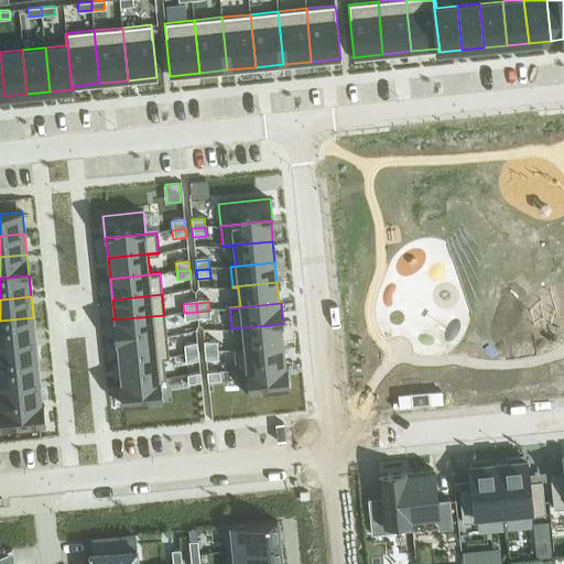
[(210,320),(209,311),(197,312),(197,321),(210,320)]
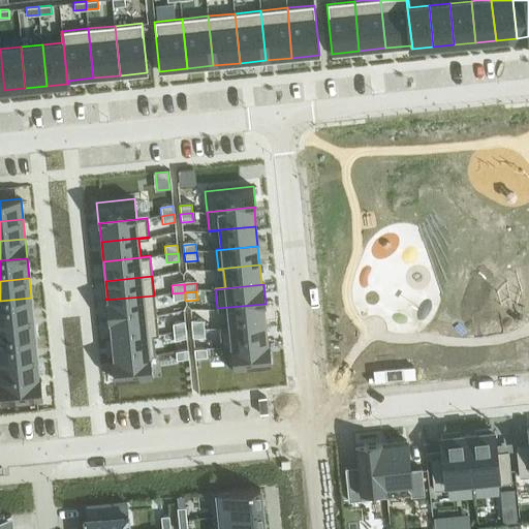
[(174,302),(185,301),(185,292),(173,293),(174,302)]
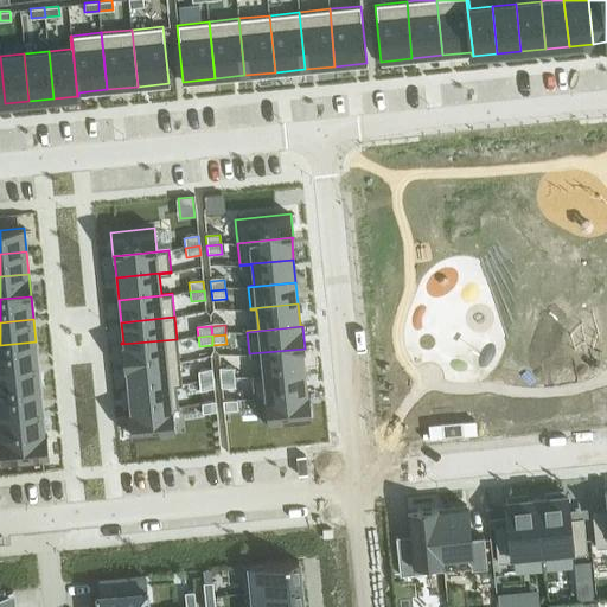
[(177,339),(121,344),(123,366),(179,360),(177,339)]
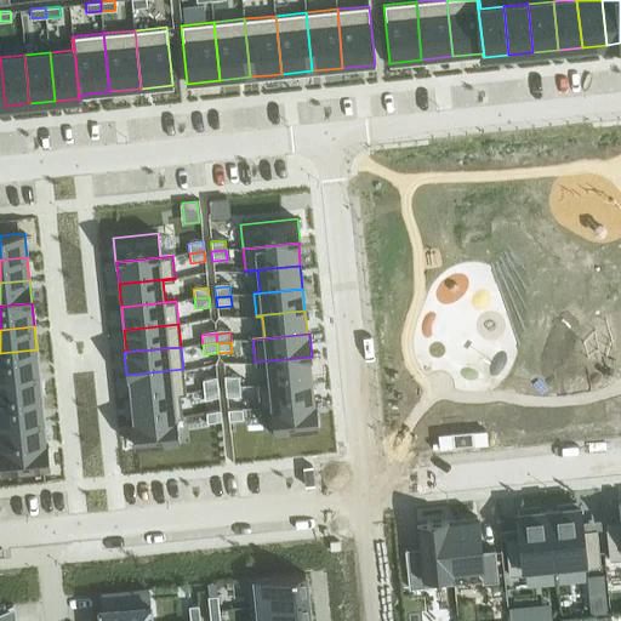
[(36,349),(0,353),(0,376),(39,374),(36,349)]
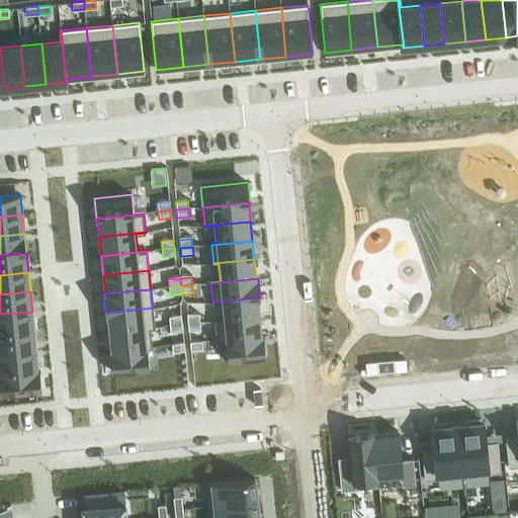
[(260,297),(212,301),(212,303),(223,303),(224,319),(214,320),(214,321),(260,316),(258,298),(260,298),(260,297)]
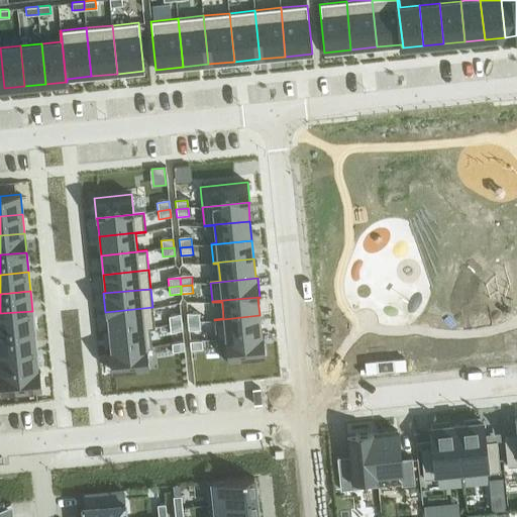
[(152,307),(105,312),(105,313),(107,313),(109,331),(154,326),(152,307)]
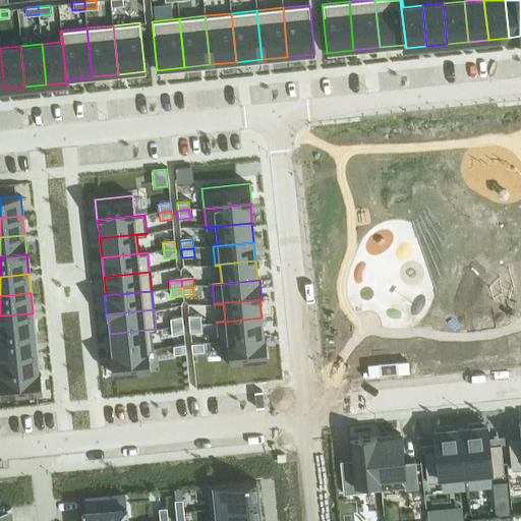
[(33,313),(0,315),(0,336),(35,333),(33,313)]
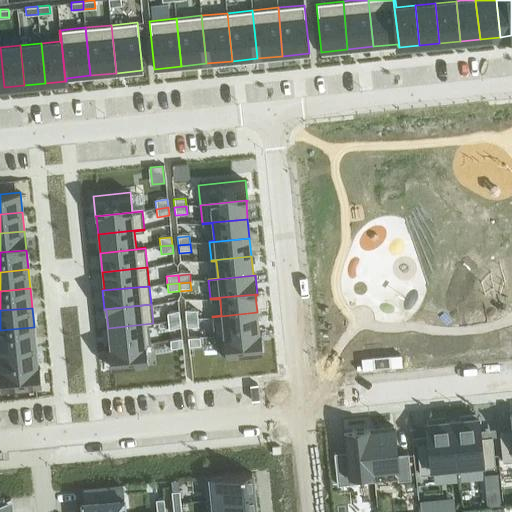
[(185,320),(197,319),(197,311),(185,312),(185,320)]
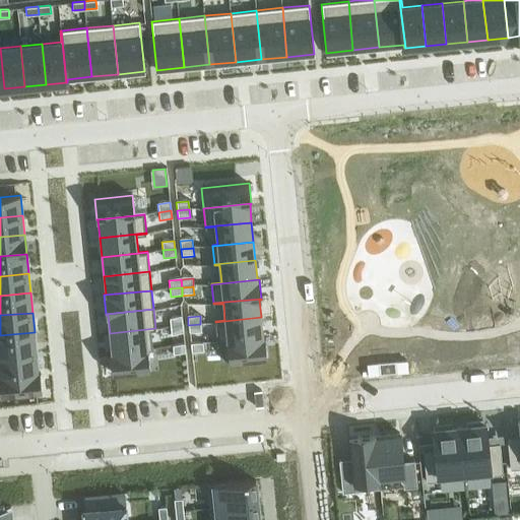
[(261,317),(215,322),(217,341),(265,336),(265,335),(263,336),(261,317)]
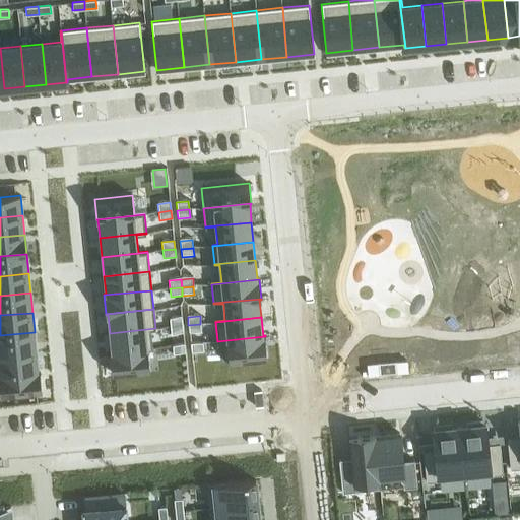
[(171,327),(183,326),(182,318),(170,319),(171,327)]
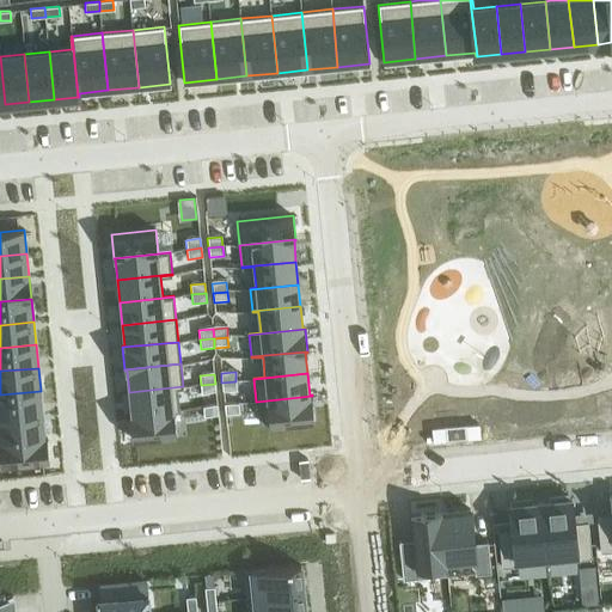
[(237,391),(236,381),(221,383),(222,392),(237,391)]
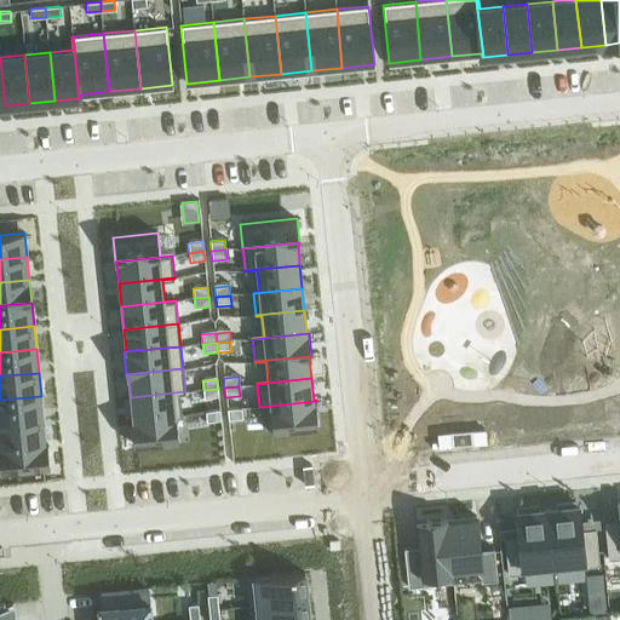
[(218,389),(204,390),(204,400),(218,399),(218,389)]
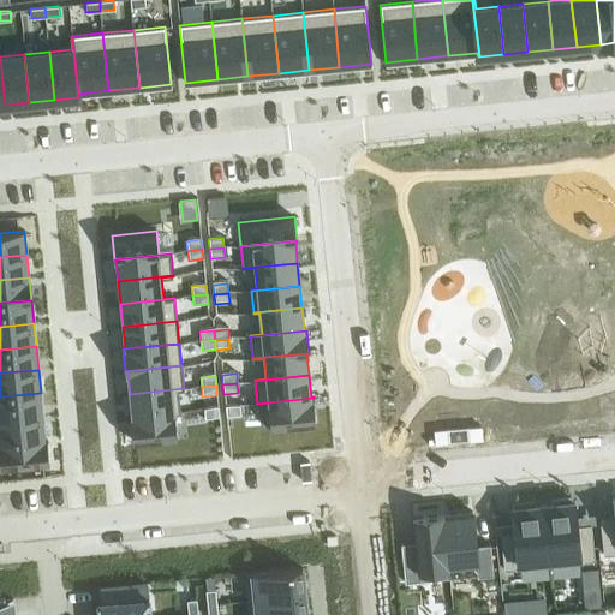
[(184,388),(130,394),(132,416),(130,416),(130,417),(180,411),(178,390),(184,389),(184,388)]
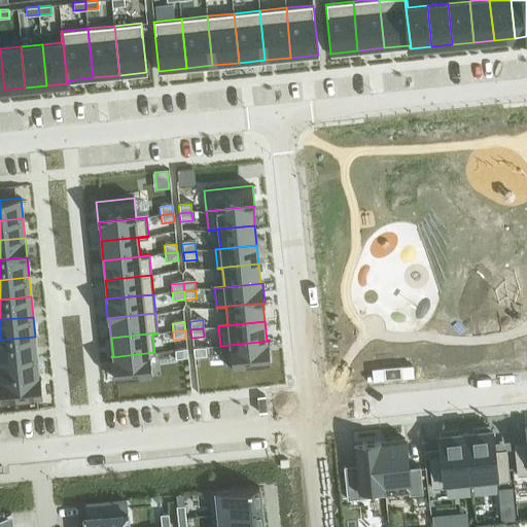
[(35,337),(0,340),(0,359),(37,356),(35,337)]
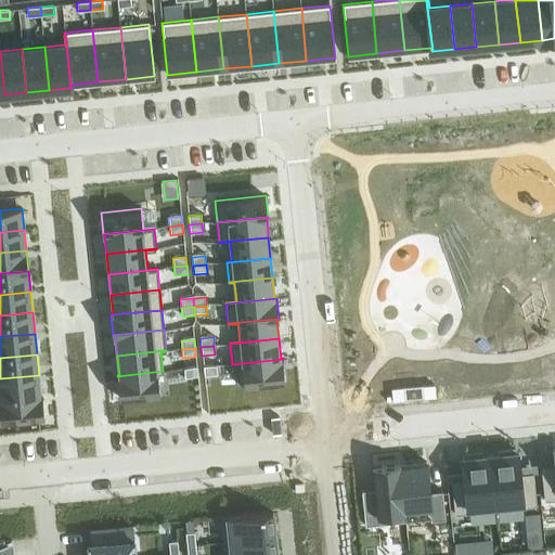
[(283,359),(232,364),(232,365),(237,365),(240,385),(285,381),(283,359)]
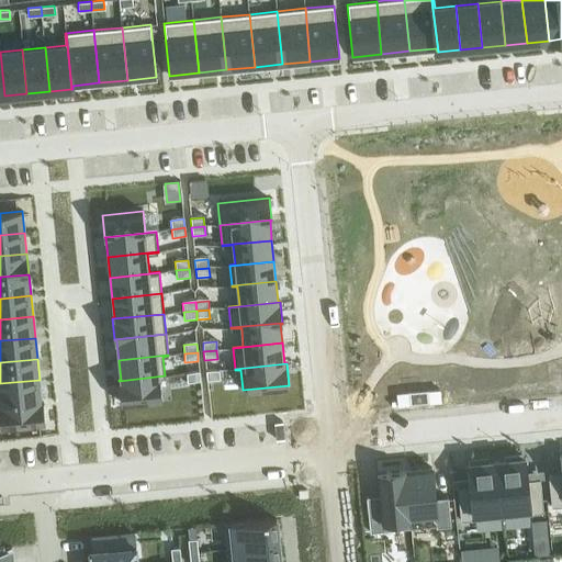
[(220,371),(206,372),(206,381),(220,380),(220,371)]
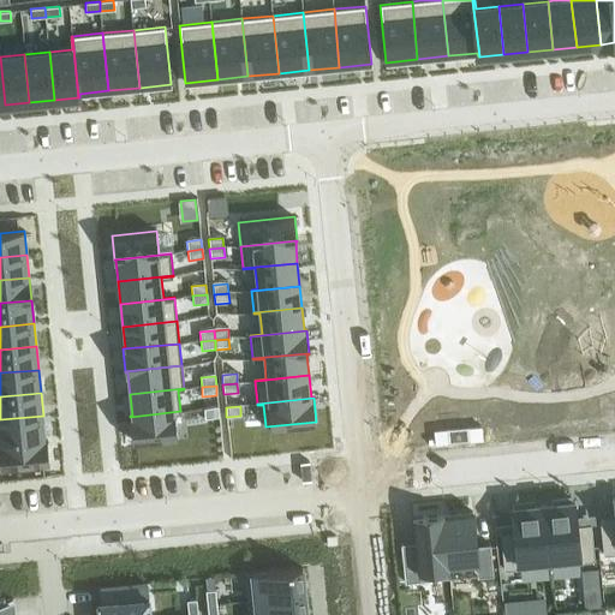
[(219,408),(204,410),(206,419),(220,418),(219,408)]
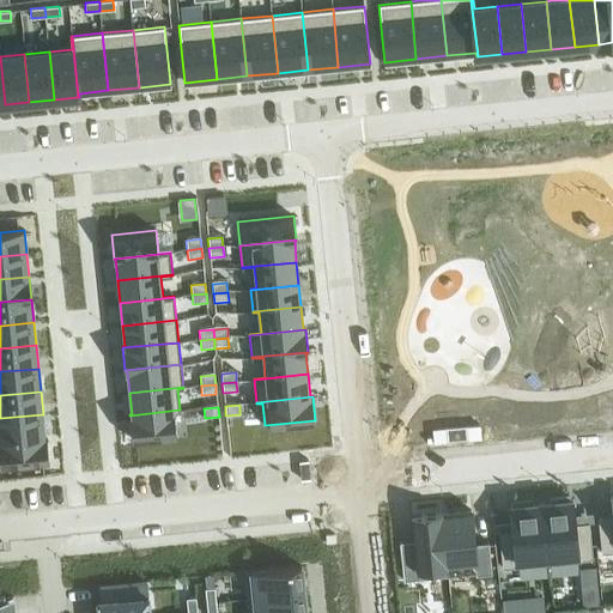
[(180,410),(129,416),(132,436),(132,439),(177,435),(175,412),(180,412),(180,410)]
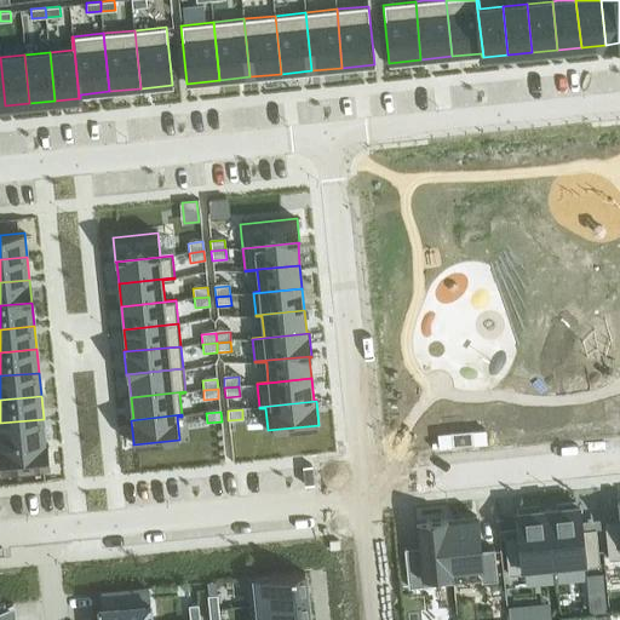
[(44,419),(0,423),(0,446),(46,442),(44,419)]
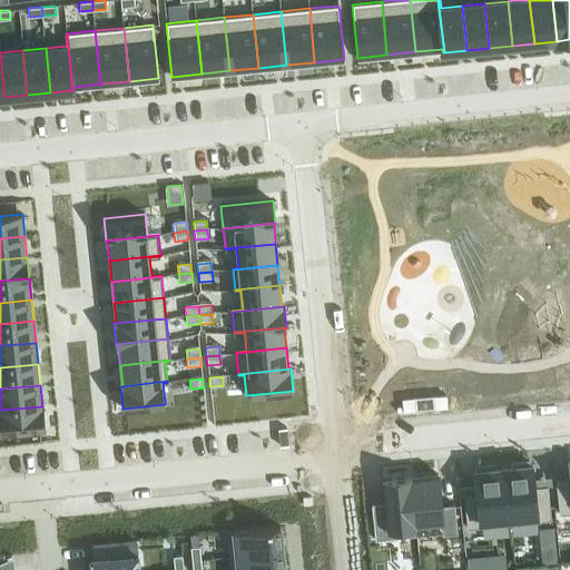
[(42,406),(0,410),(0,419),(1,433),(45,429),(42,406)]
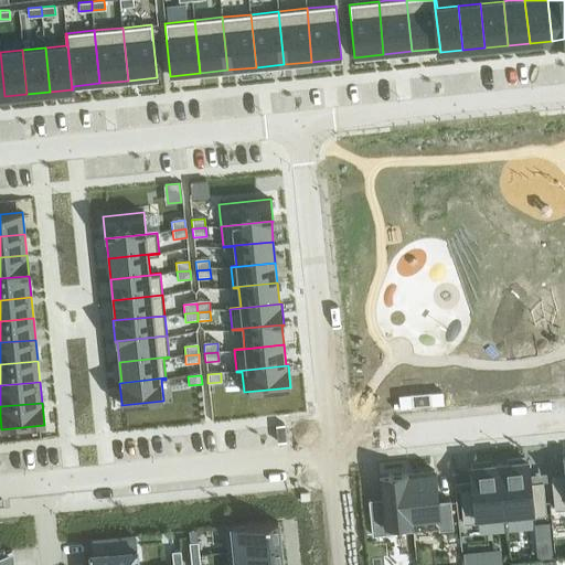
[(564,476),(551,477),(554,510),(564,508),(564,456),(564,457),(564,456),(562,456),(564,476)]
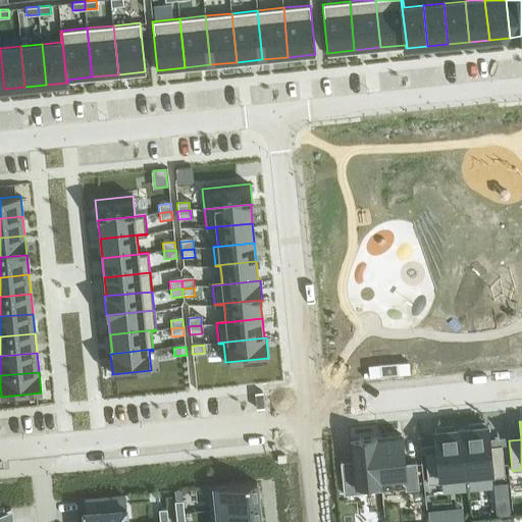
[(469,427),(461,428),(466,480),(505,476),(502,445),(489,447),(488,438),(487,425),(484,426),(484,422),(469,423),(469,427)]
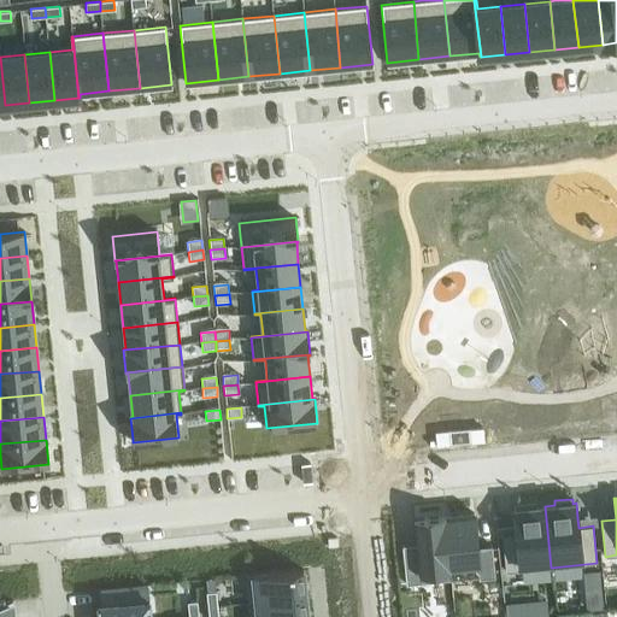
[(516,534),(501,535),(505,573),(551,568),(545,506),(535,507),(534,503),(516,504),(517,509),(513,510),(515,524),(516,534)]
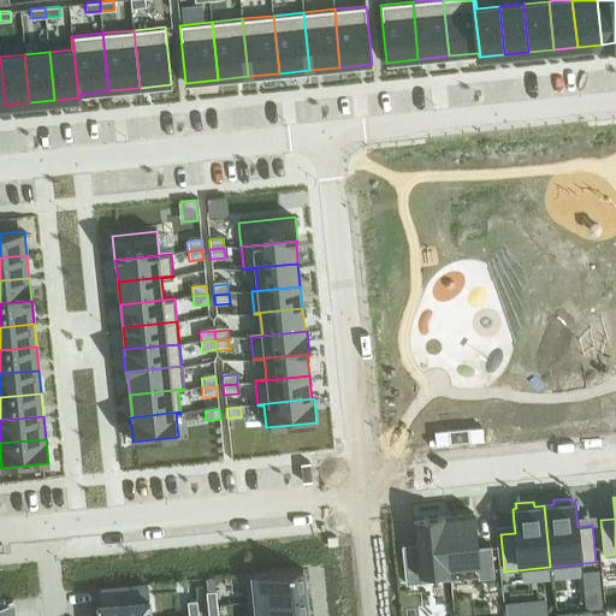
[(473,513),(443,515),(450,579),(480,575),(480,579),(495,576),(491,545),(477,546),(473,513)]
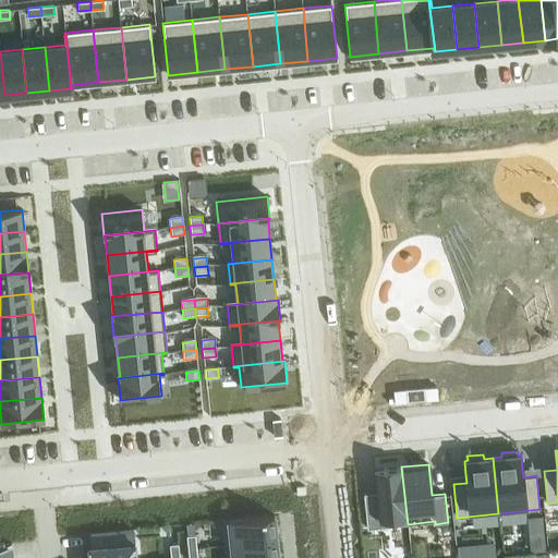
[(377,501),(364,502),(367,529),(408,524),(401,466),(374,470),(377,501)]
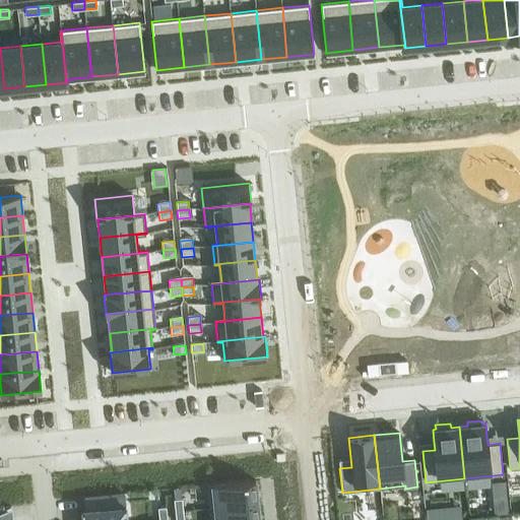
[(255,480),(205,484),(208,508),(258,503),(255,480)]
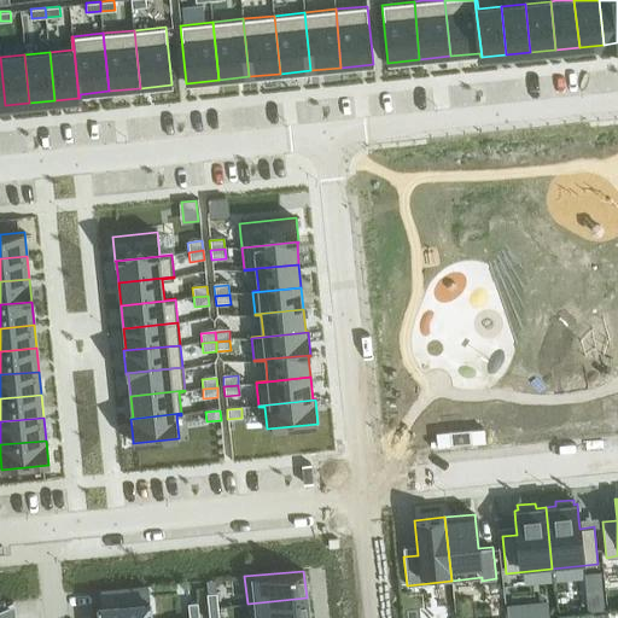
[(601,571),(584,572),(586,589),(602,588),(601,571)]
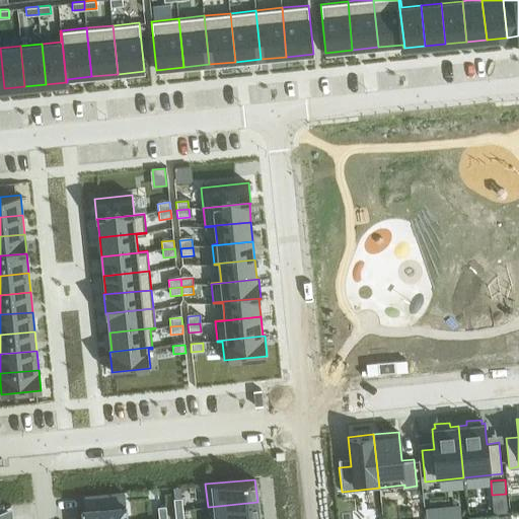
[(125,518),(122,493),(84,497),(86,518),(125,518)]
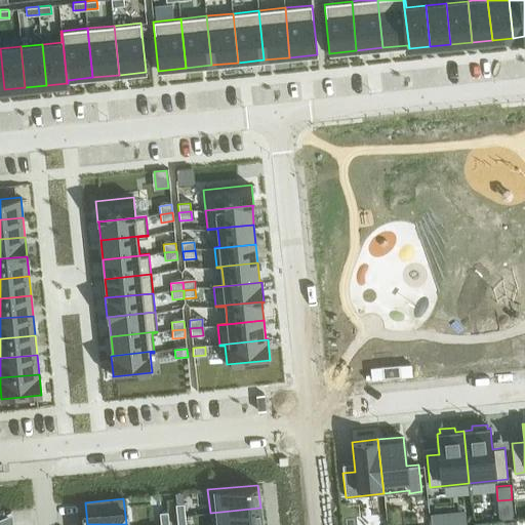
[(176,516),(185,516),(184,503),(176,503),(175,503),(176,516)]
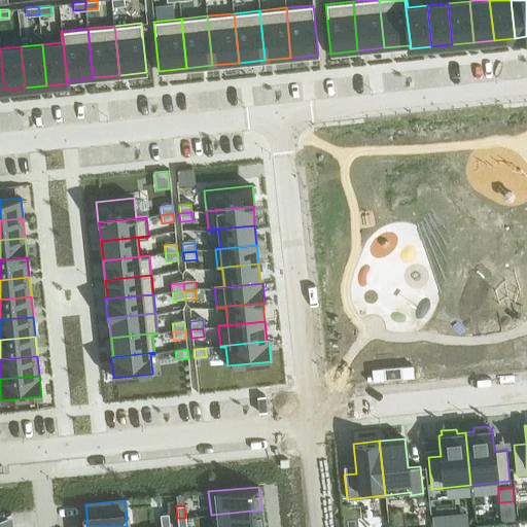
[(262,526),(261,510),(211,515),(211,526),(262,526)]
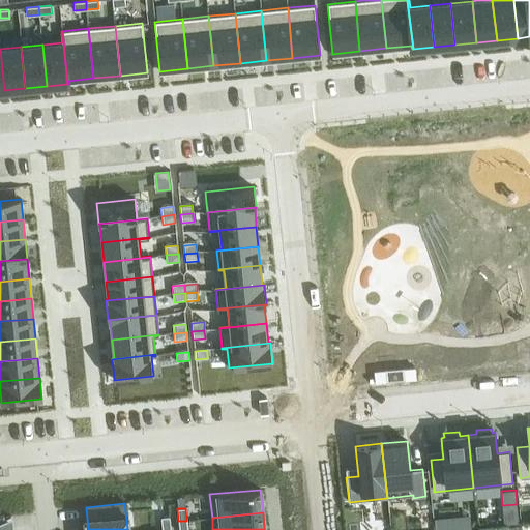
[(170,517),(162,518),(163,529),(171,529),(170,517)]
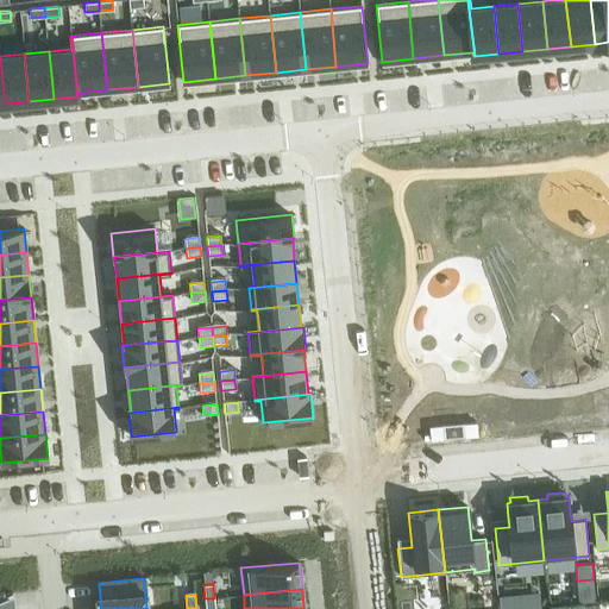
[(215,608),(214,598),(205,598),(205,608),(215,608)]
